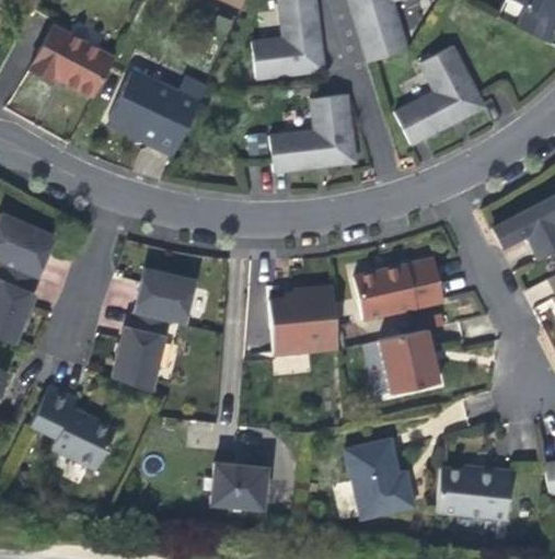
[(316,0),(281,0),(288,39),(255,44),(261,80),(327,71),(325,55),(320,16),(316,0)]
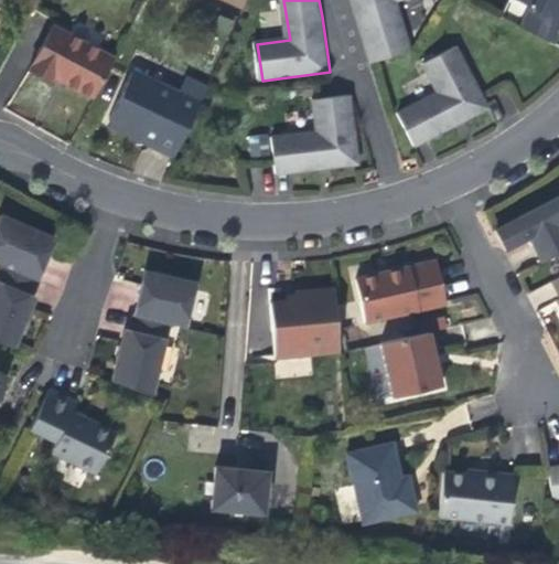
[(352,0),(354,8),(358,21),(363,36),(367,52),(371,64),(391,57),(401,55),(409,53),(398,16),(398,14),(397,12),(397,11),(393,0),(352,0)]
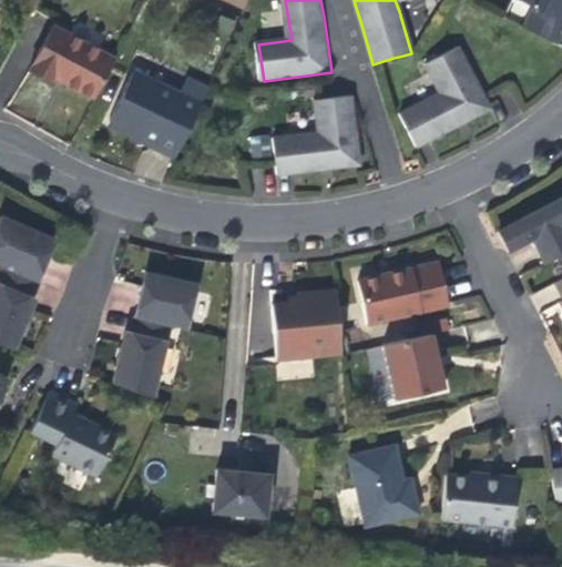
[(561,0),(511,0),(503,19),(557,44),(561,34),(561,0)]
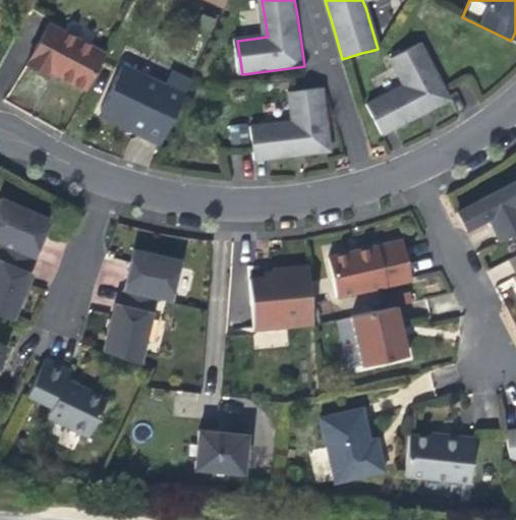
[(88,94),(106,57),(50,29),(30,69),(49,78),(51,74),(64,81),(88,94)]
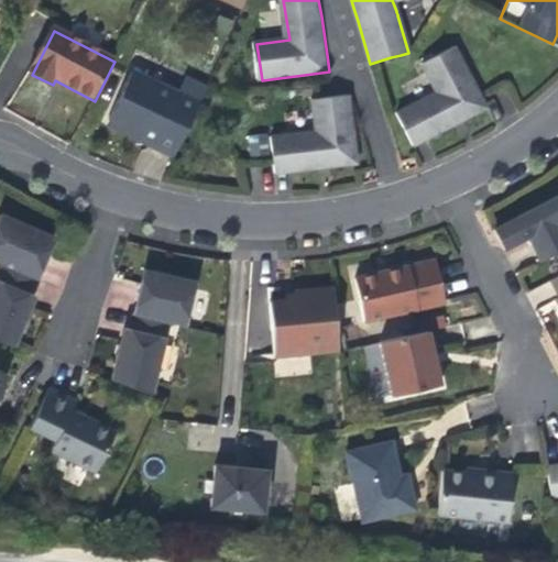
[(468,78),(455,51),(435,61),(426,65),(424,66),(438,96),(398,116),(414,147),(424,142),(451,129),(461,123),(485,112),(468,78)]
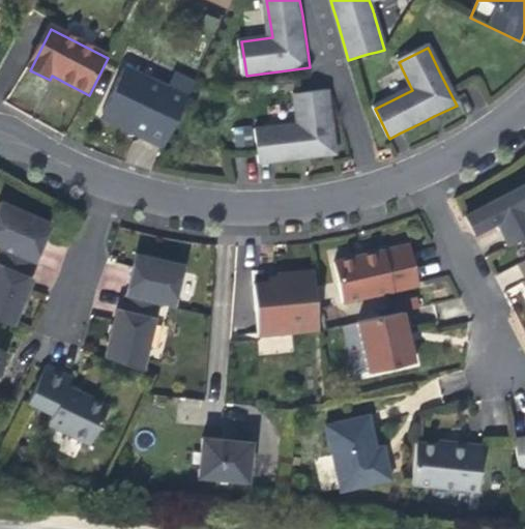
[(165,149),(193,90),(174,82),(170,90),(126,68),(104,115),(133,128),(148,136),(146,140),(165,149)]
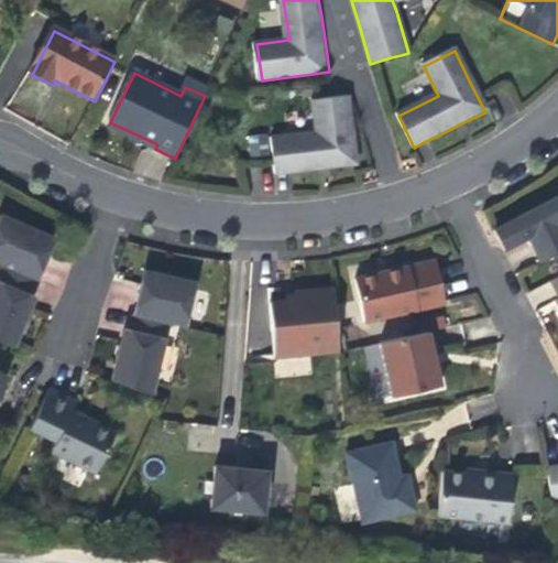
[(358,165),(350,97),(314,101),(317,134),(273,139),(276,174),(332,168),(358,165)]
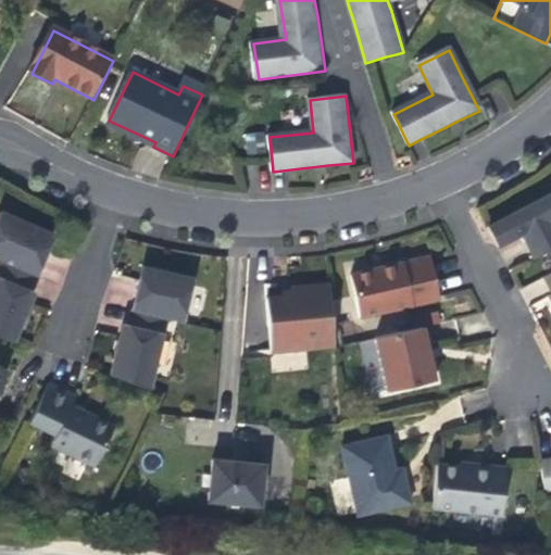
[(502,222),(491,227),(501,246),(501,248),(525,235),(531,246),(537,256),(550,249),(550,197),(516,214),(502,222)]
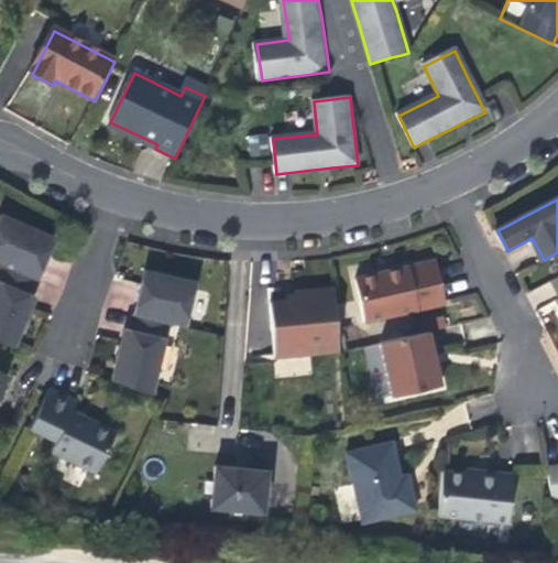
[(23,224),(3,215),(0,224),(0,264),(1,266),(2,267),(37,281),(47,259),(56,237),(23,224)]
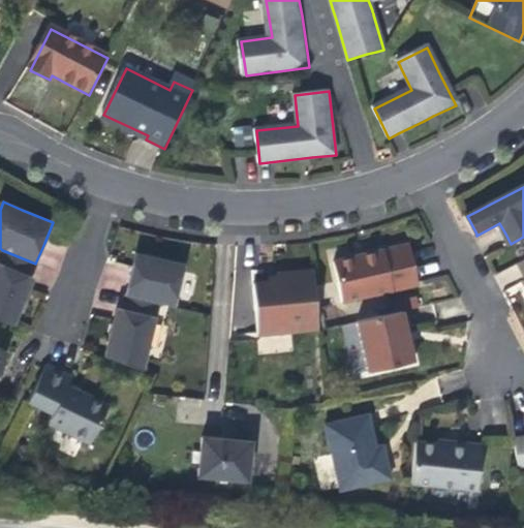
[(409,247),(386,252),(387,256),(359,262),(359,258),(335,265),(343,305),(419,287),(413,262),(409,247)]
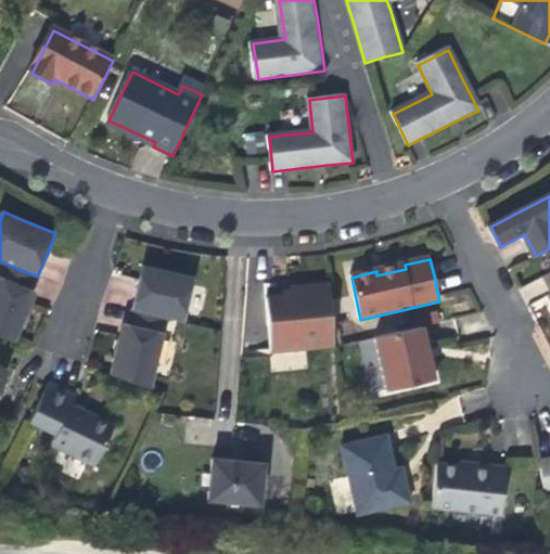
[(32,292),(37,277),(2,262),(1,261),(0,260),(0,335),(16,342),(25,321),(20,319),(23,312),(24,308),(26,309),(34,293),(32,292)]
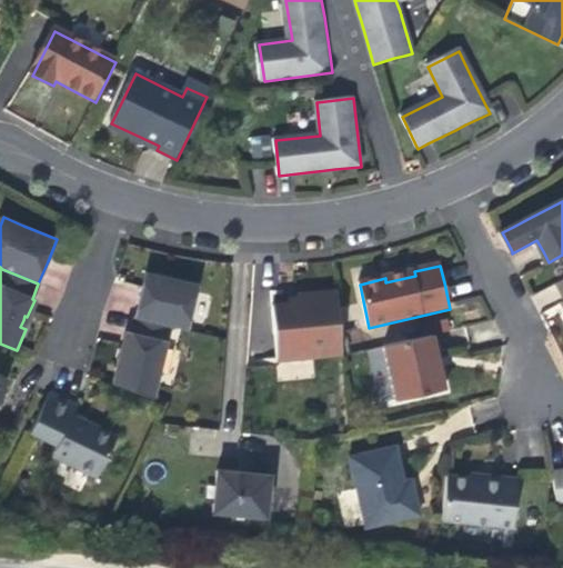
[(414,271),(385,278),(385,282),(415,276),(414,271)]
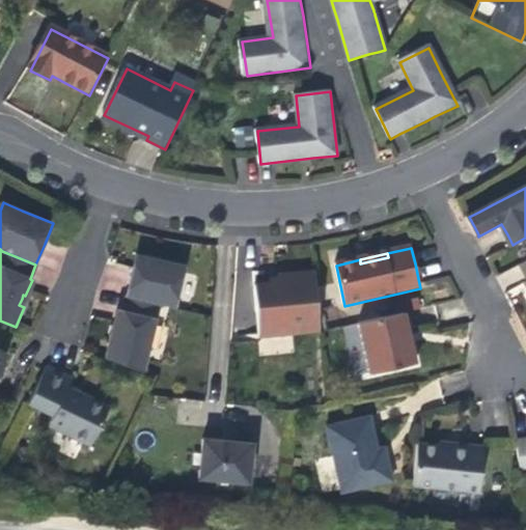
[(130,274),(125,298),(160,306),(172,309),(183,267),(134,255),(130,274)]
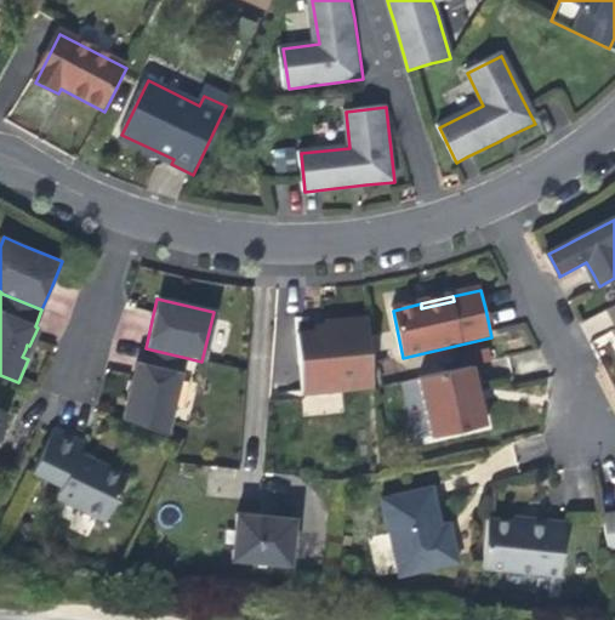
[(587,323),(593,337),(614,329),(614,318),(611,312),(587,323)]
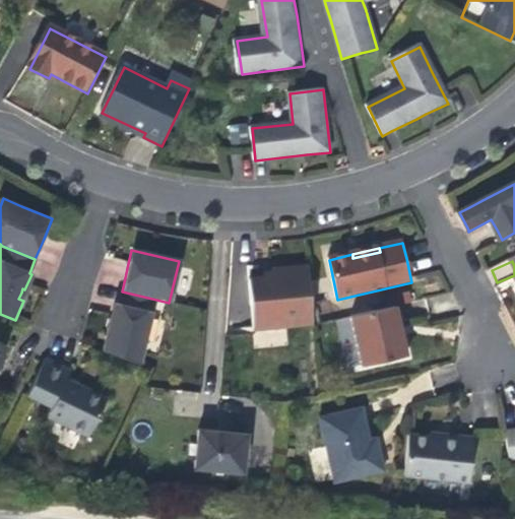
[(315,326),(312,292),(310,270),(286,272),(274,273),(275,280),(250,282),(255,331),(315,326)]
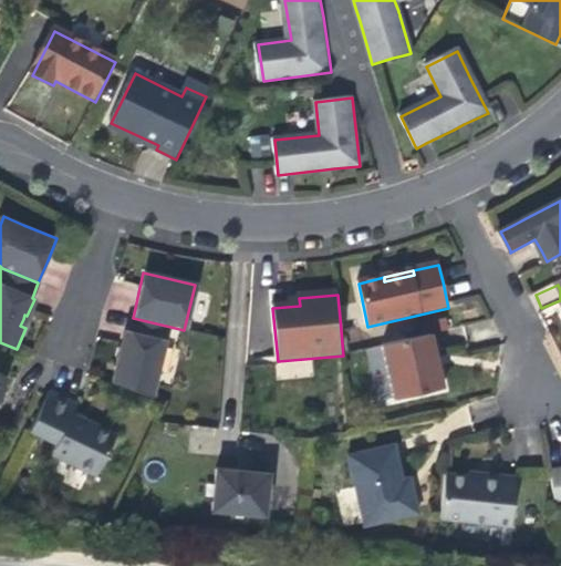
[(170,327),(133,318),(132,318),(128,333),(126,333),(122,351),(124,351),(123,359),(121,363),(116,362),(111,384),(153,400),(170,327)]
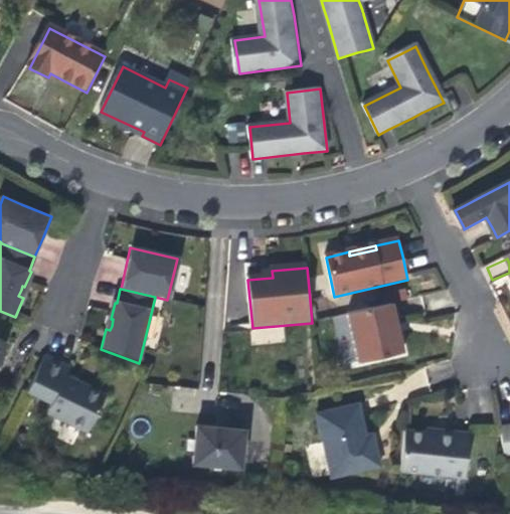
[(394,304),(350,314),(361,362),(402,353),(405,352),(404,348),(399,327),(394,304)]
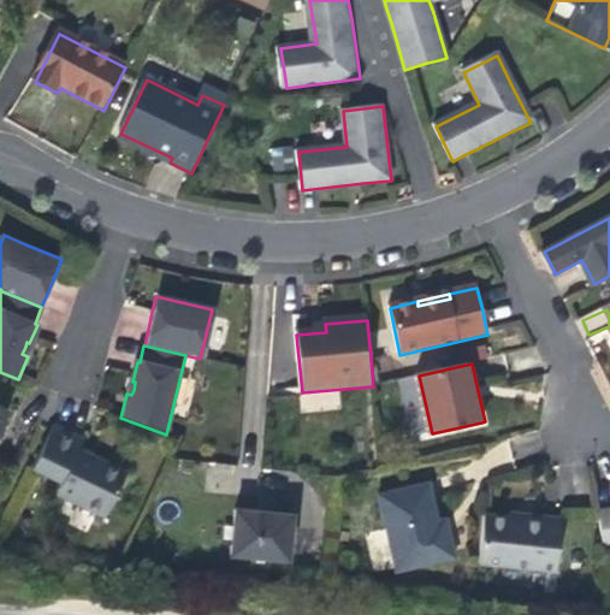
[(11,415),(0,408),(0,437),(6,424),(11,415)]
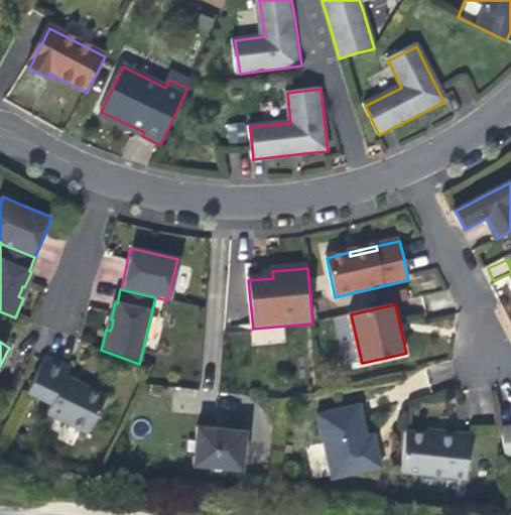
[(68,369),(46,359),(29,394),(53,405),(49,415),(90,434),(108,398),(68,379),(72,371),(68,369)]
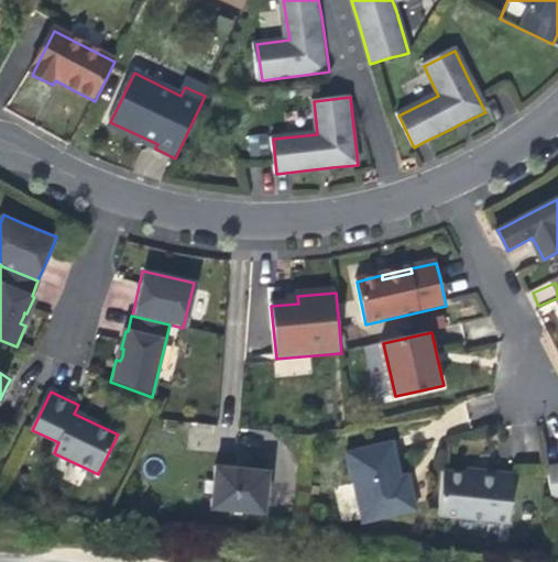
[(418,510),(413,488),(404,491),(401,477),(396,459),(393,443),(348,454),(363,524),(418,510)]
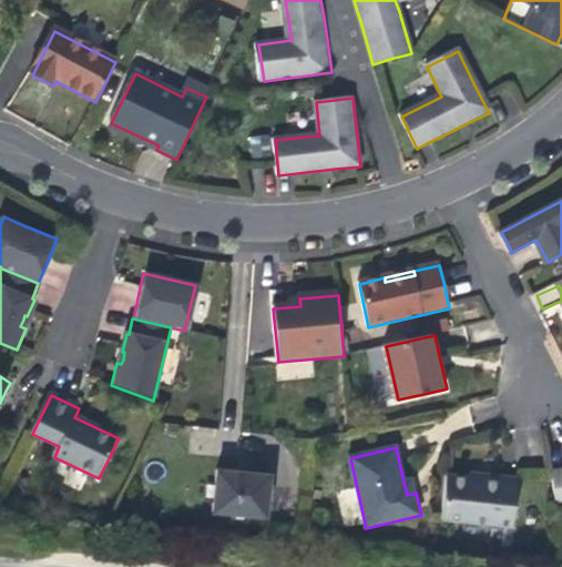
[(243,475),(218,472),(214,514),(267,520),(272,477),(243,475)]
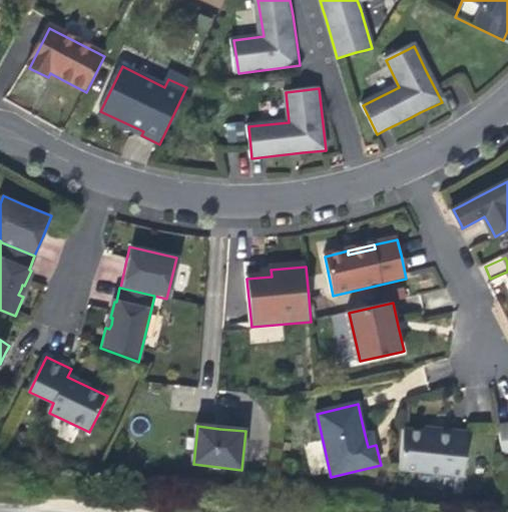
[(473,432),(442,429),(441,434),(430,433),(408,430),(404,469),(467,477),(473,432)]
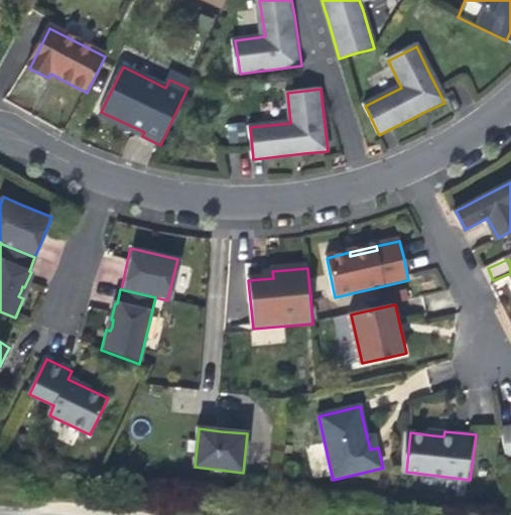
[(370,449),(378,447),(376,435),(367,437),(370,449)]
